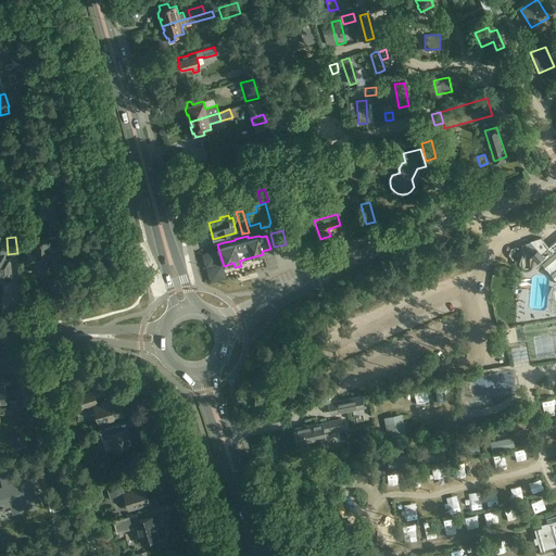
[(536,257),(535,255),(526,255),(522,257),(522,263),(525,266),(536,267),(542,263),(555,279),(555,240),(541,254),(536,257)]
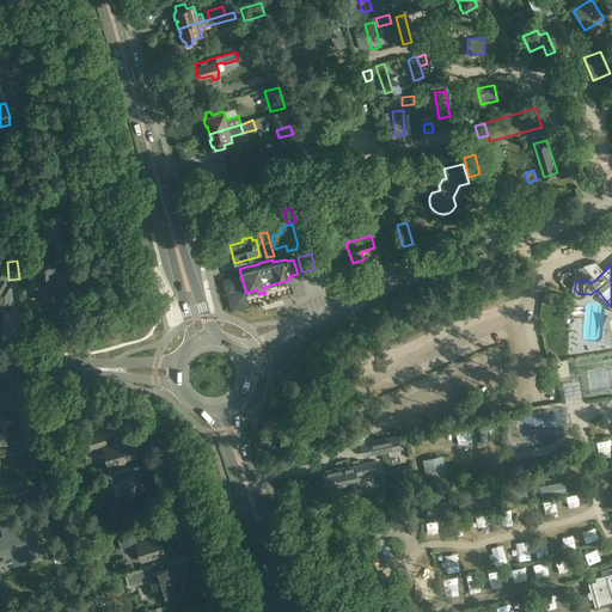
[(1,281),(0,281),(0,307),(4,307),(2,295),(11,295),(10,286),(1,287),(1,281)]
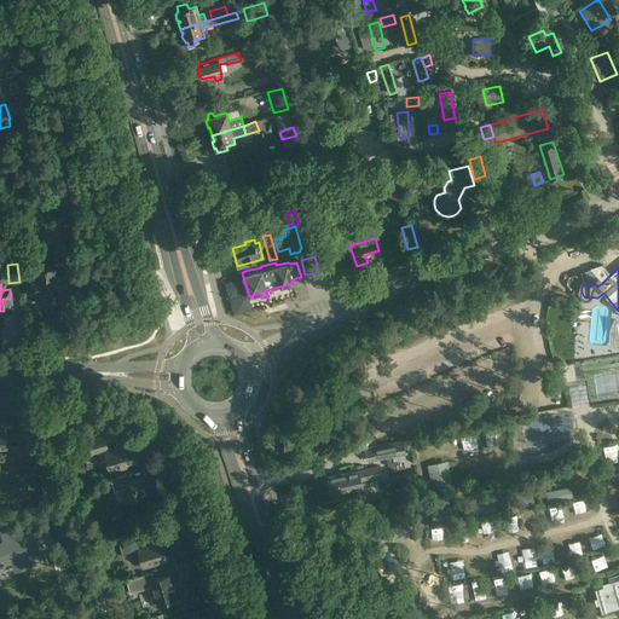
[(570,417),(588,416),(586,395),(568,395),(570,417)]
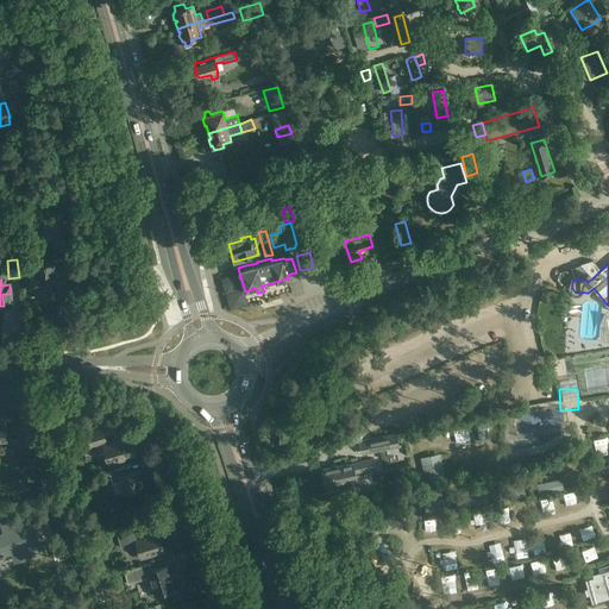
[(508,429),(507,418),(498,419),(500,432),(508,429)]
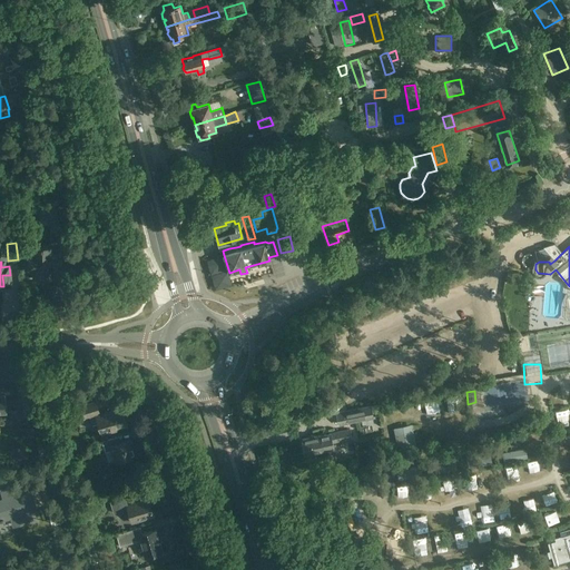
[(38,415),(37,401),(22,402),(23,416),(38,415)]
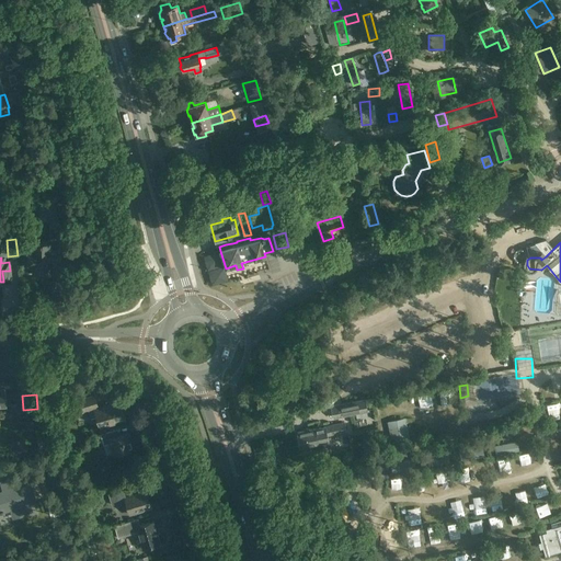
[(94,396),(72,402),(76,412),(88,408),(92,425),(99,423),(100,426),(125,419),(121,403),(95,410),(94,407),(98,405),(94,396)]
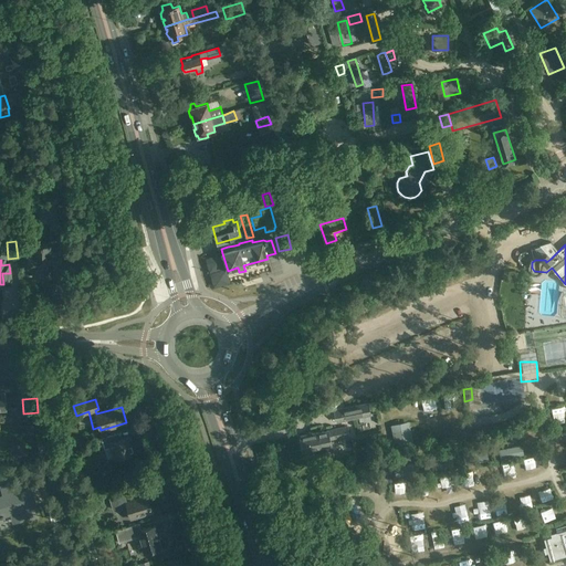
[(52,402),(43,405),(46,416),(55,413),(52,402)]
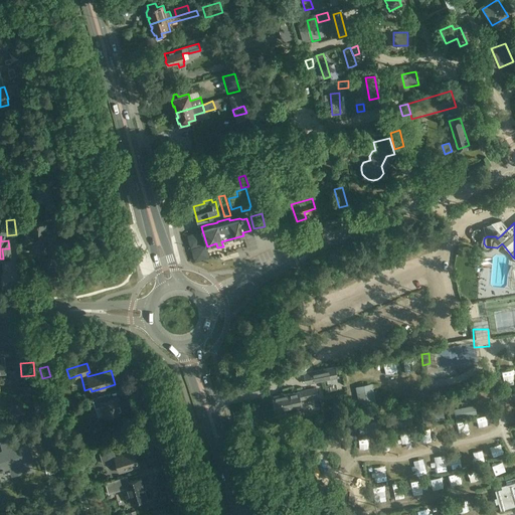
[(338,378),(336,366),(304,372),(306,385),(338,378)]
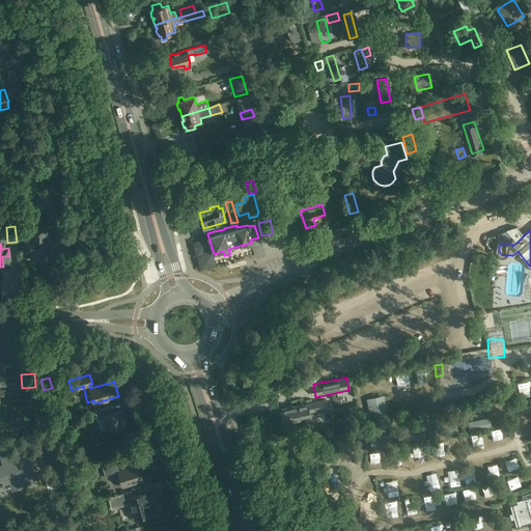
[(284,424),(312,419),(311,413),(328,409),(326,399),(281,409),(284,424)]
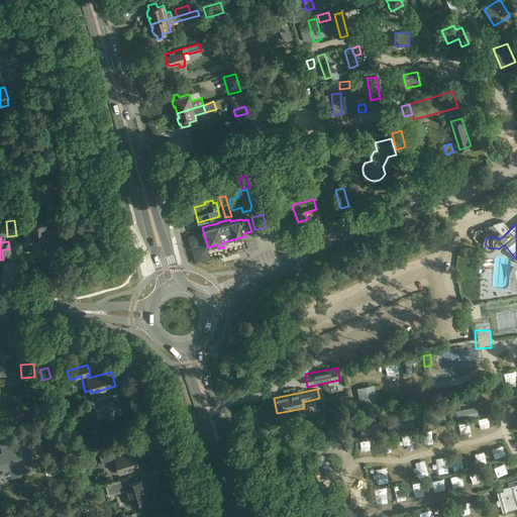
[(108,395),(93,400),(96,410),(101,409),(104,419),(123,413),(119,399),(110,402),(108,395)]
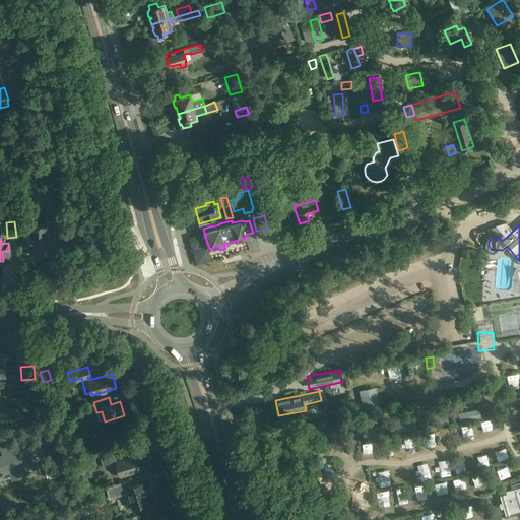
[(45,404),(35,407),(37,414),(47,411),(45,404)]
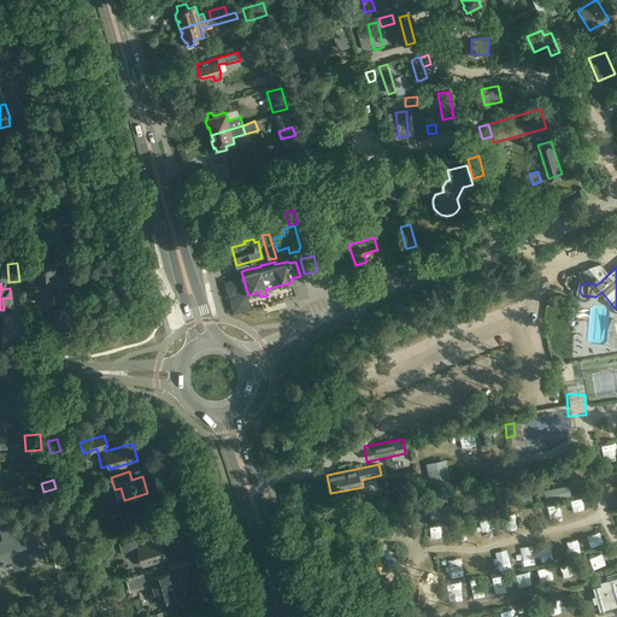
[(46,507),(48,515),(59,511),(58,505),(46,507)]
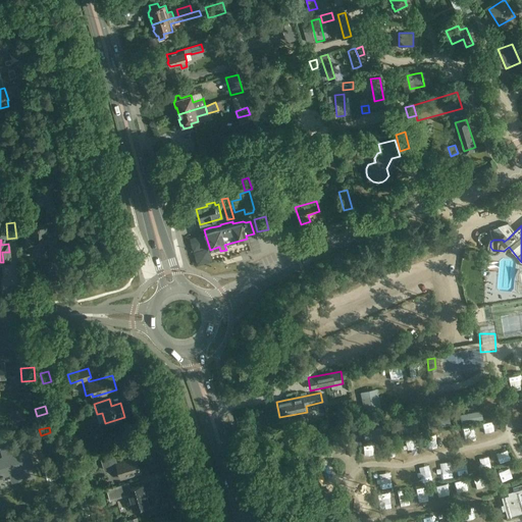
[(490,438),(490,428),(481,429),(482,439),(490,438)]
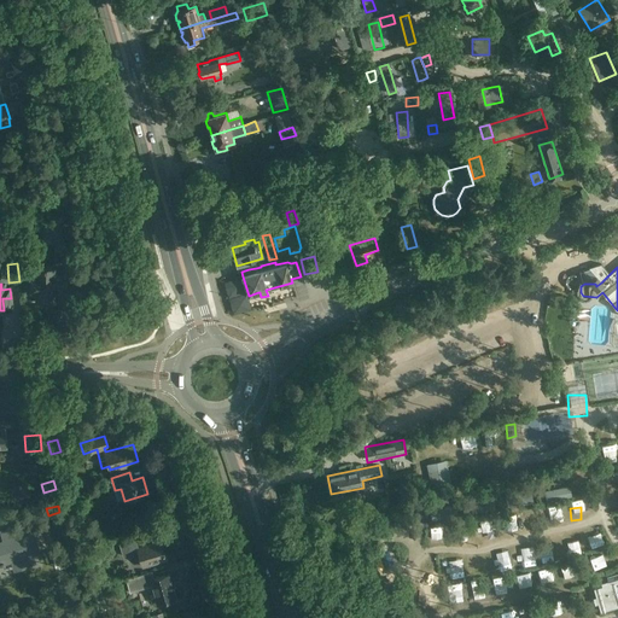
[(542,516),(544,522),(557,518),(554,512),(542,516)]
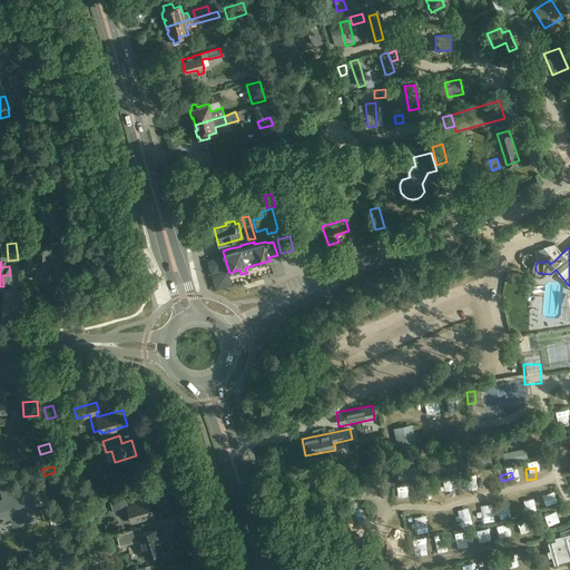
[(19,484),(9,488),(12,499),(8,500),(8,499),(3,500),(0,501),(0,520),(12,517),(15,526),(32,520),(30,513),(37,511),(31,492),(22,494),(19,484)]
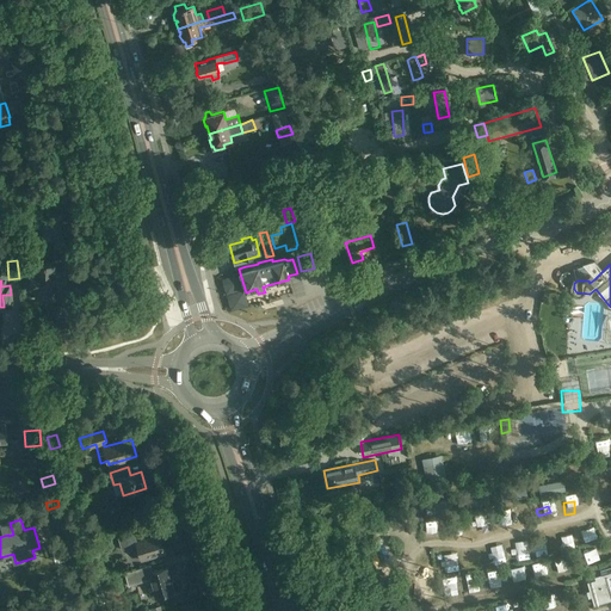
[(135,532),(118,537),(122,549),(133,547),(134,551),(139,550),(142,560),(165,554),(160,535),(137,541),(135,532)]
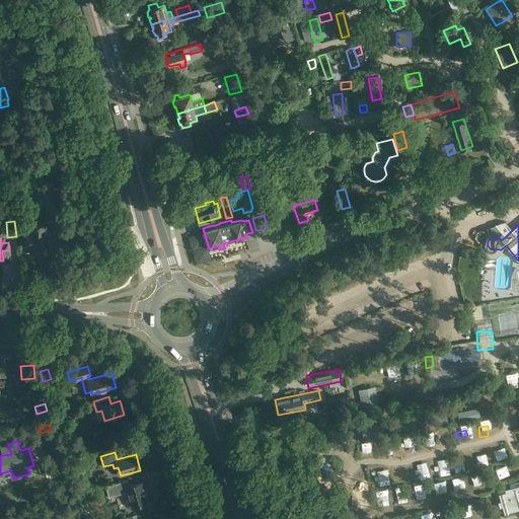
[(474,464),(476,474),(487,472),(485,462),(474,464)]
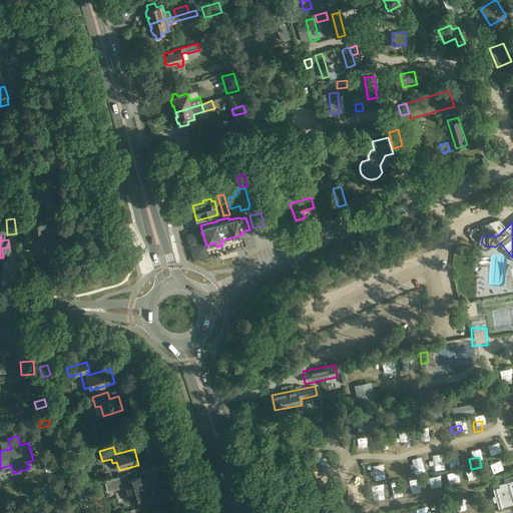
[(107,492),(116,490),(126,487),(131,502),(146,497),(142,484),(144,483),(141,476),(128,480),(126,475),(113,479),(104,481),(107,492)]
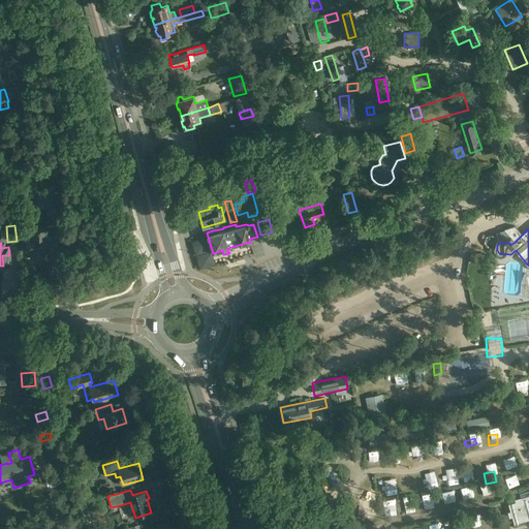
[(509,509),(507,510),(509,517),(511,516),(514,524),(528,519),(528,491),(520,494),(521,500),(508,503),(509,509)]
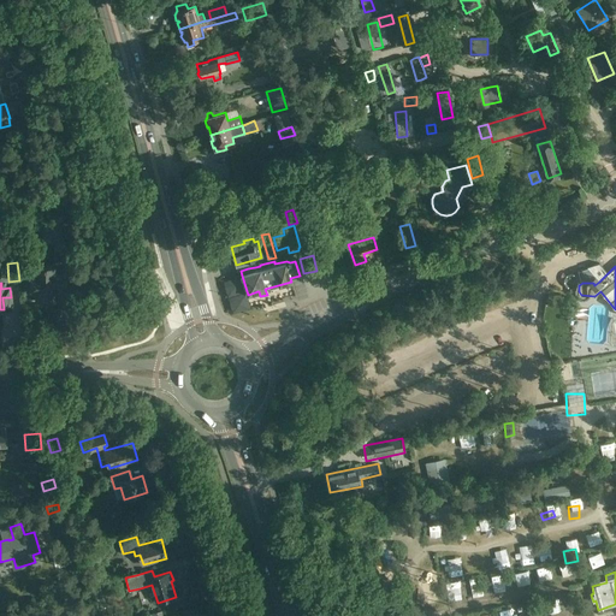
[(490,598),(503,596),(501,581),(487,584),(490,598)]
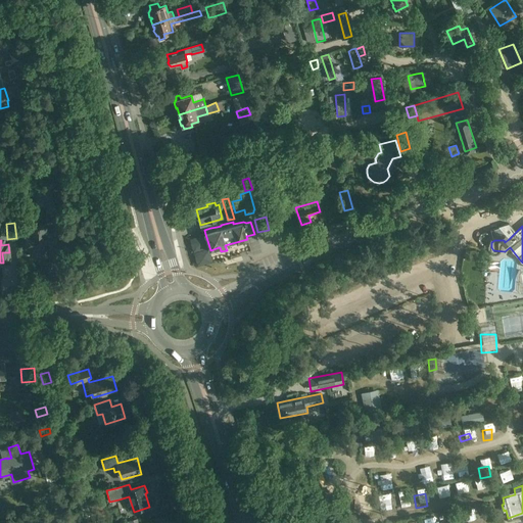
[(62,522),(60,514),(48,517),(49,522),(62,522)]
